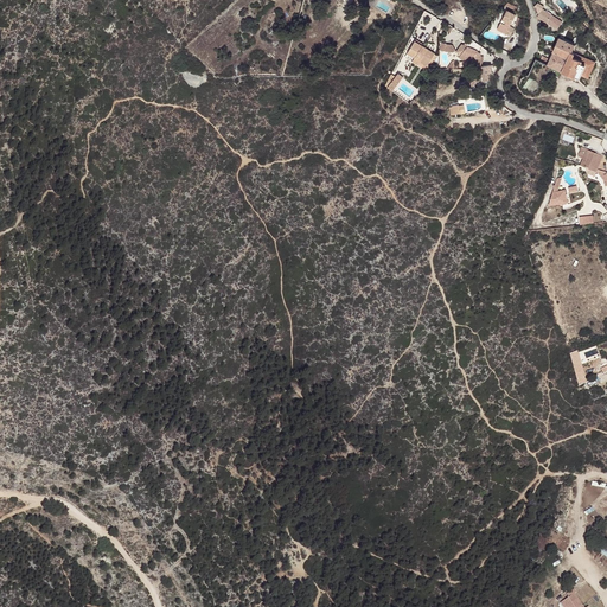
[(556,29),(560,20),(541,8),(536,16),(556,29)]
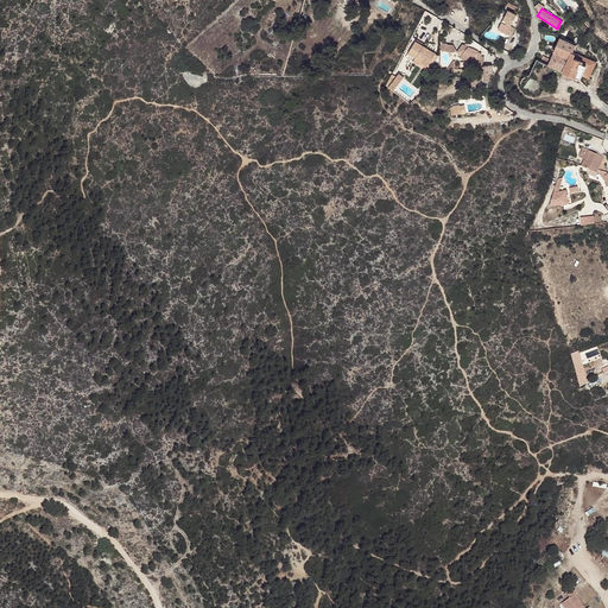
[(511,13),(504,29),(512,33),(511,36),(517,38),(519,31),(514,29),(520,17),(511,13)]
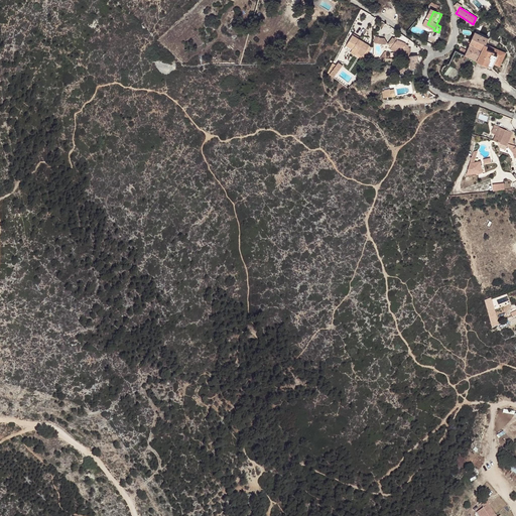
[(242,28),(238,23),(231,16),(221,25),(227,32),(231,37),(242,28)]
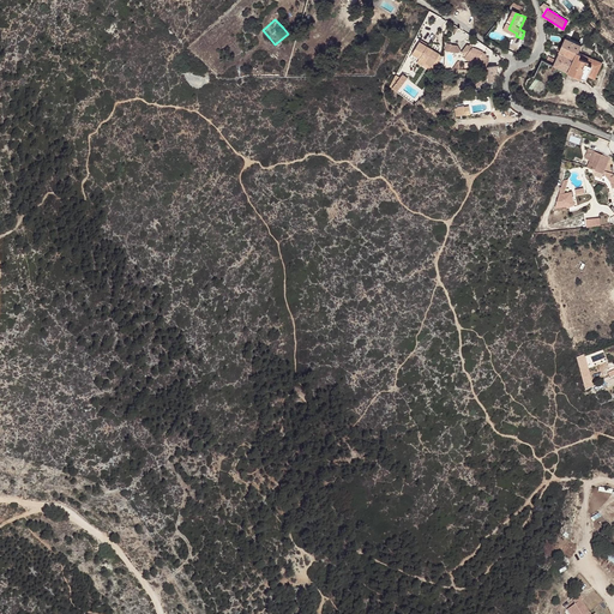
[(557,50),(570,56),(572,50),(576,42),(565,36),(557,50)]
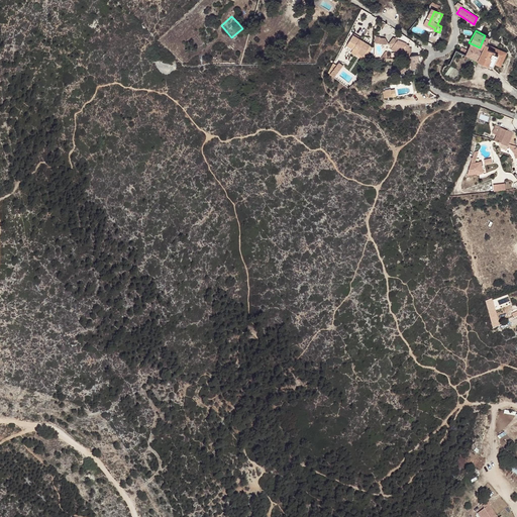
[(389,36),(385,43),(390,44),(394,44),(398,45),(400,55),(400,61),(394,66),(397,70),(402,67),(406,65),(406,63),(412,62),(412,59),(415,59),(414,53),(407,54),(407,52),(406,52),(404,42),(402,41),(403,41),(398,39),(394,37),(389,36)]
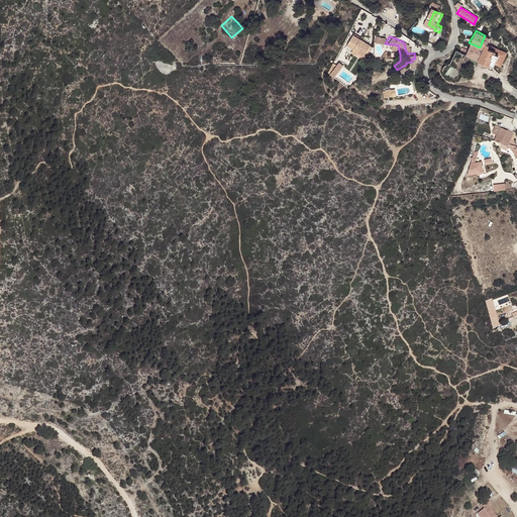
[(343,55),(362,65),(368,54),(366,49),(367,47),(351,39),(343,55)]
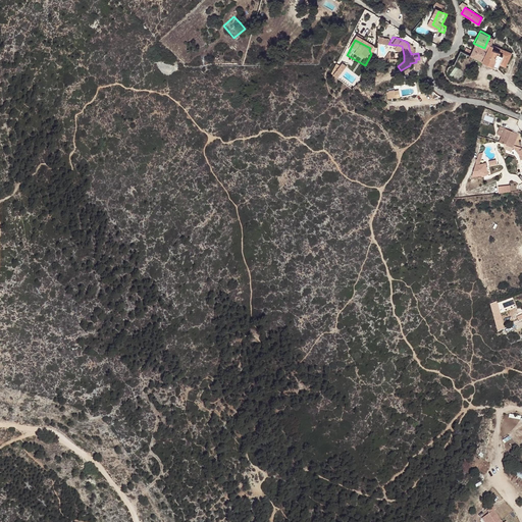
[(468,55),(478,59),(484,48),(473,43),(470,51),(468,55)]
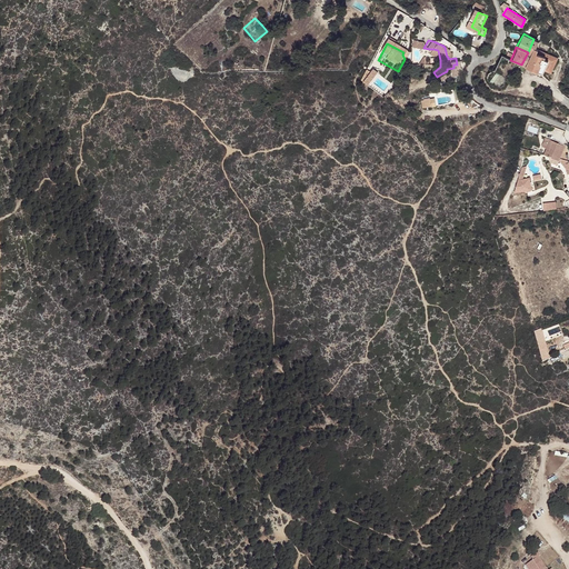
[(536,66),(540,69),(547,71),(553,57),(530,47),(528,52),(540,58),(536,66)]
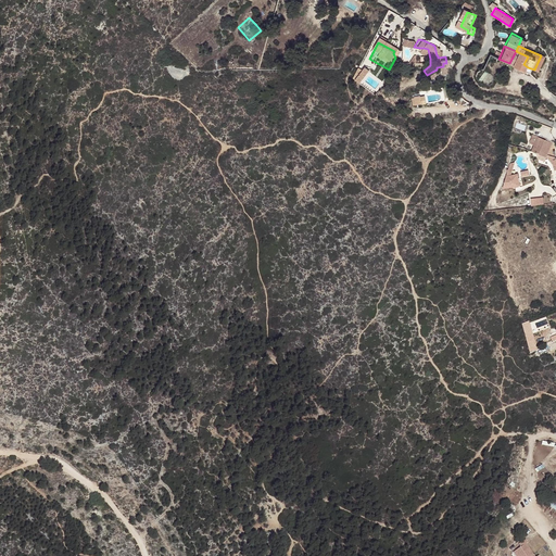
[(419,48),(417,51),(426,53),(427,57),(430,59),(428,49),(424,48),(419,48)]
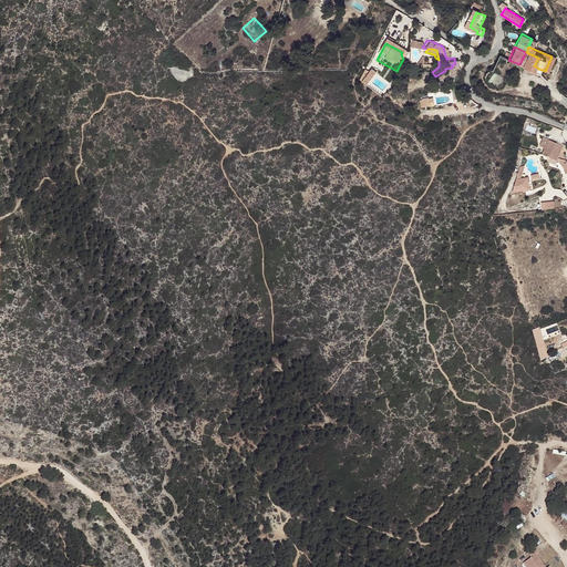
[(496,50),(495,54),(508,60),(511,55),(496,50)]
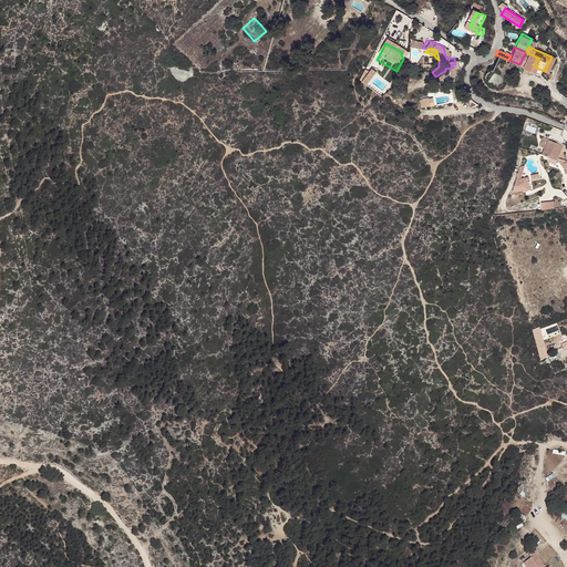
[(526,52),(519,64),(532,71),(533,70),(537,71),(538,69),(534,65),(538,58),(526,52)]
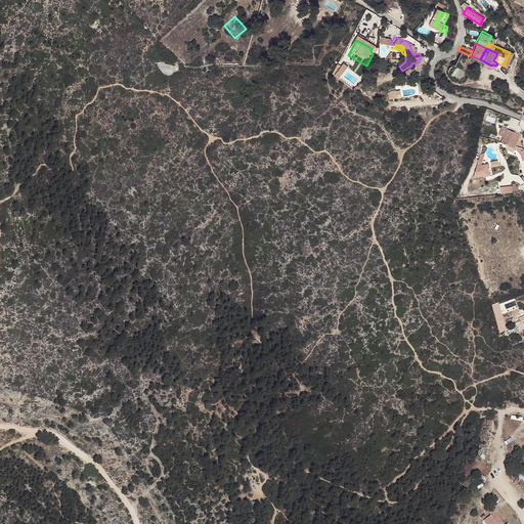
[(337,62),(332,73),(335,75),(338,77),(346,64),(342,61),(340,64),(337,62)]
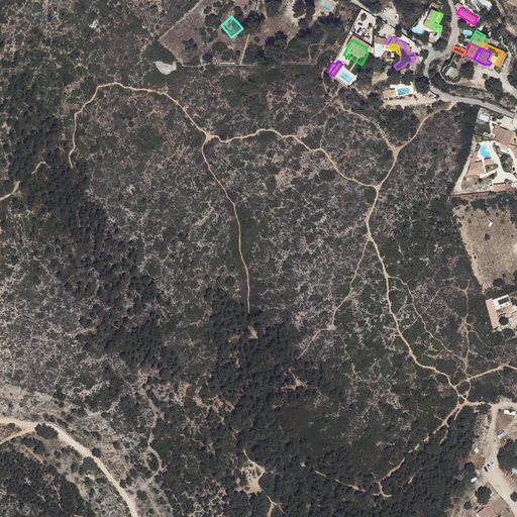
[(388,92),(376,94),(377,101),(389,99),(388,92)]
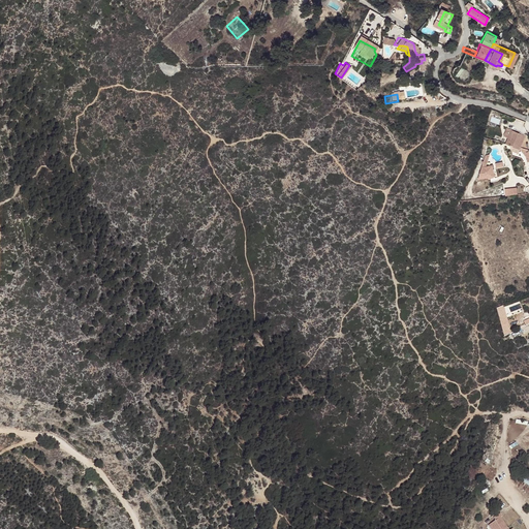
[(524,122),(515,119),(514,125),(521,127),(524,122)]
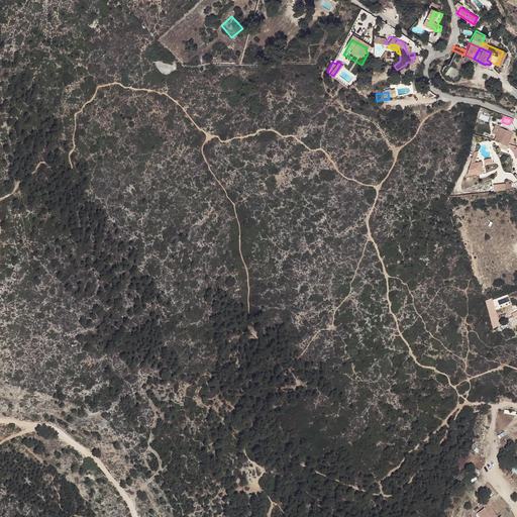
[(493,134),(497,135),(493,145),(507,150),(508,147),(514,156),(515,159),(516,159),(516,146),(509,145),(513,133),(496,126),(493,134)]
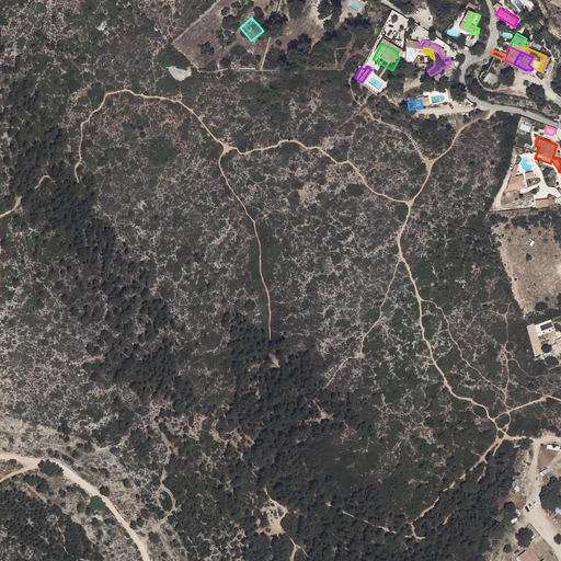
[(519,164),(514,165),(506,192),(524,189),(523,180),(537,176),(536,172),(516,178),(519,164)]
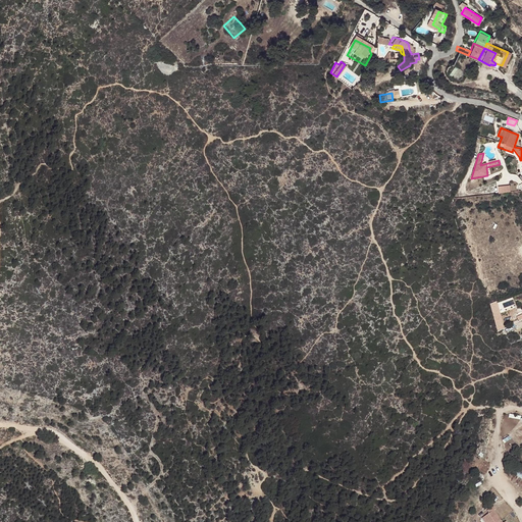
[(517,181),(500,185),(501,191),(518,189),(517,181)]
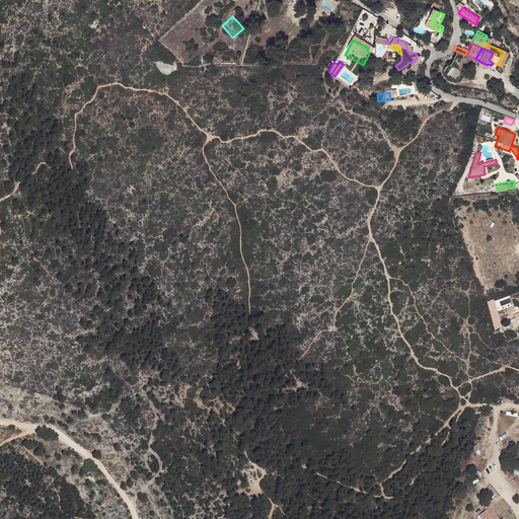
[(495,299),(488,301),(495,329),(502,327),(495,299)]
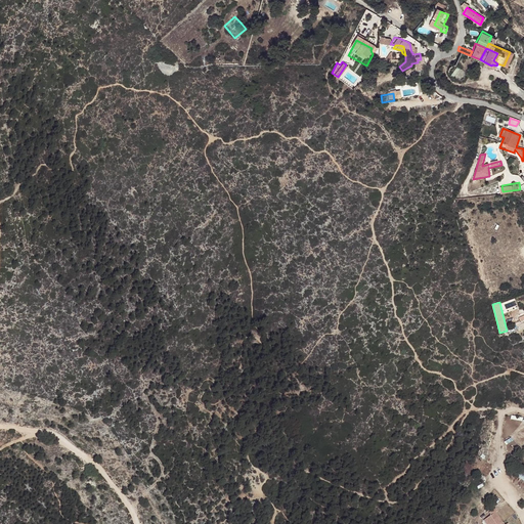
[(490,517),(484,521),(486,523),(503,523),(495,514),(497,512),(495,509),(489,513),(490,517)]
